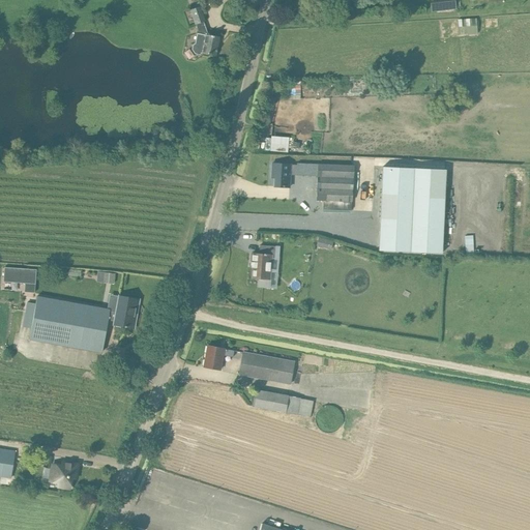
[(439,11),(457,9),(455,0),(454,0),(439,1),(439,11)]
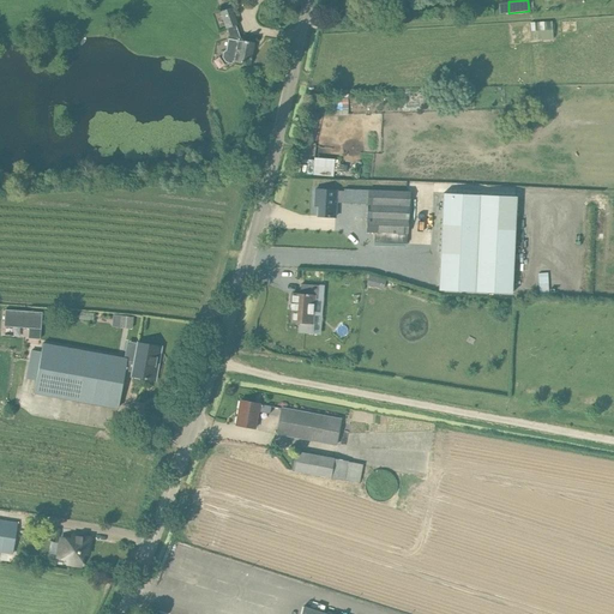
[(254,42),(240,40),(235,25),(238,24),(232,7),(220,12),(226,29),(227,28),(230,38),(228,38),(226,50),(223,52),(222,58),(224,61),(230,62),(233,60),(250,64),(254,42)]
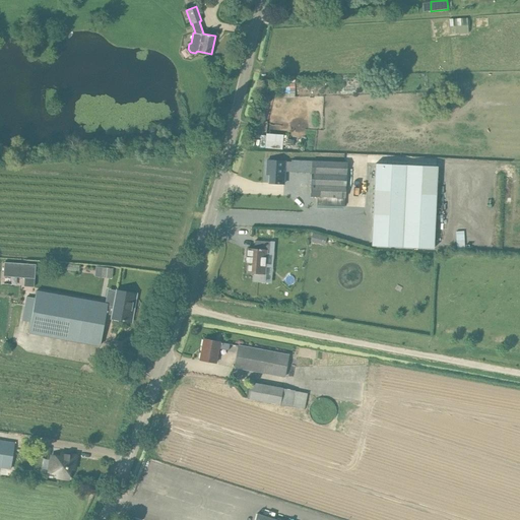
[(475,17),(476,26),(489,25),(489,16),(475,17)]
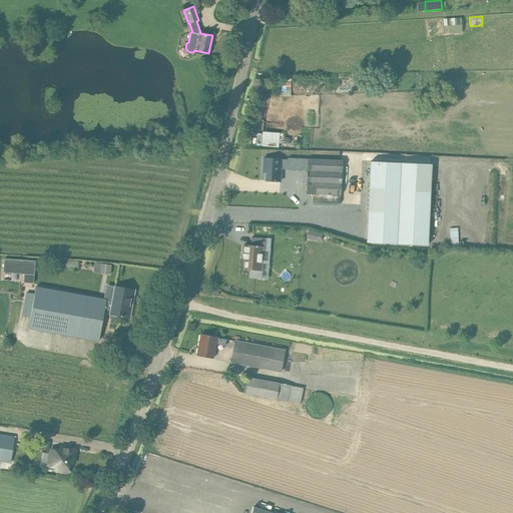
[(461,18),(427,20),(428,31),(444,30),(444,36),(462,35),(461,18)]
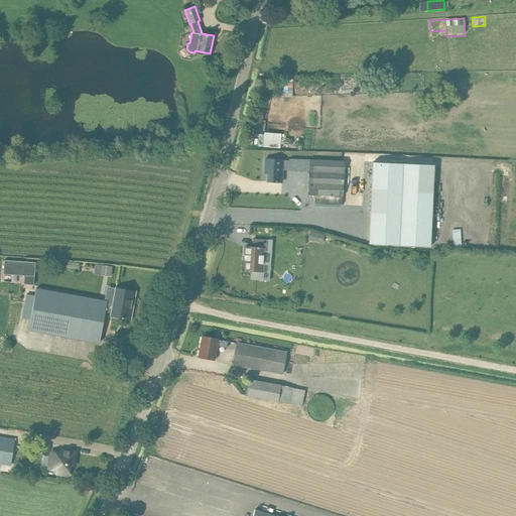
[(280,97),(292,96),(291,79),(280,80),(280,97)]
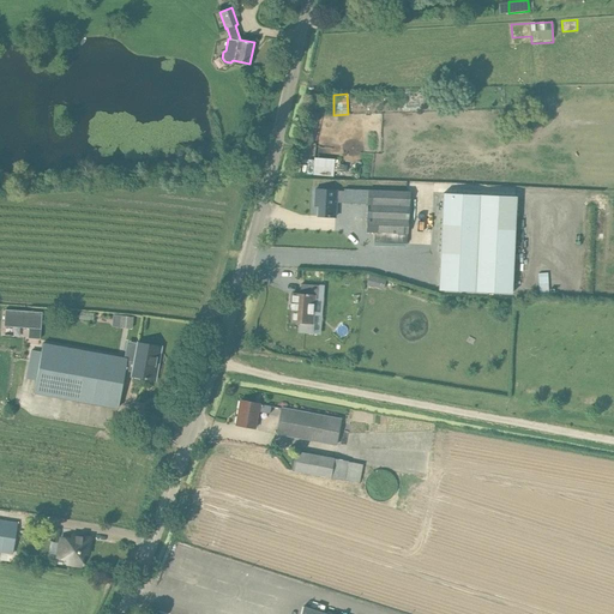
[(314,157),(312,175),(332,176),(333,172),(338,172),(338,170),(341,170),(342,162),(339,162),(339,160),(314,157)]
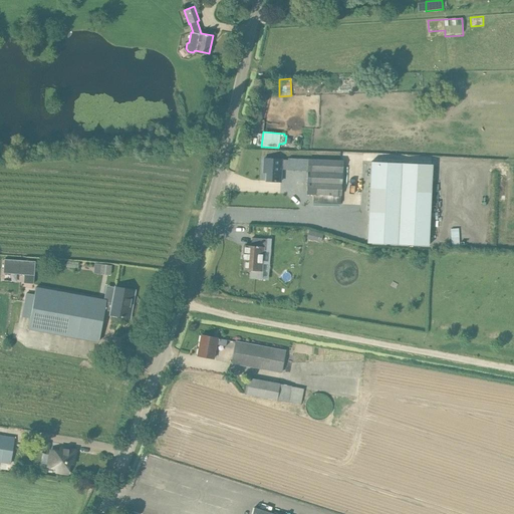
[(280,181),(281,170),(307,172),(306,194),(313,195),(312,203),(340,204),(341,196),(343,160),(287,158),(287,160),(263,159),(262,172),(266,172),(265,181),(280,181)]
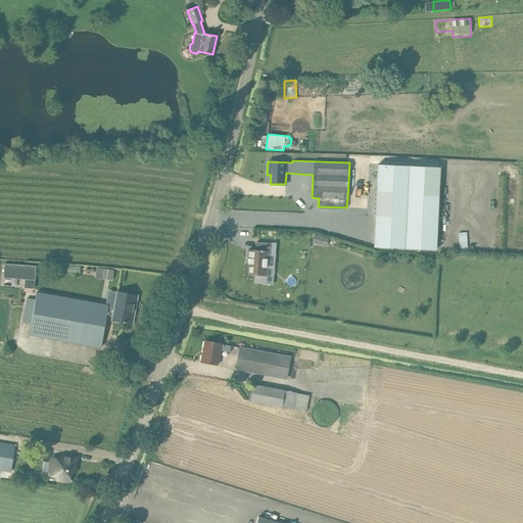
[(439,167),(377,164),(373,247),(436,250),(439,167)]
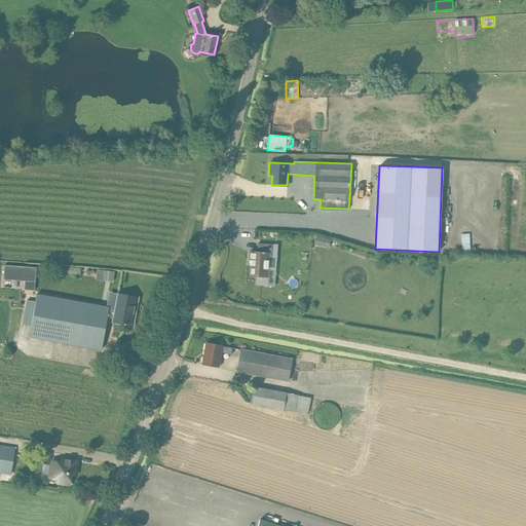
[(331,239),(316,235),(314,245),(329,249),(331,239)]
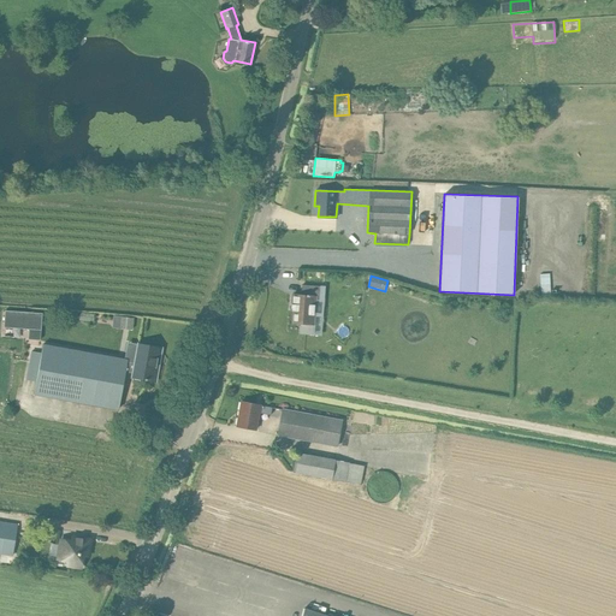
[(292,294),(291,304),(295,304),(294,323),(301,323),(300,333),(312,333),(314,300),(319,301),(320,286),(302,285),(301,295),(292,294)]
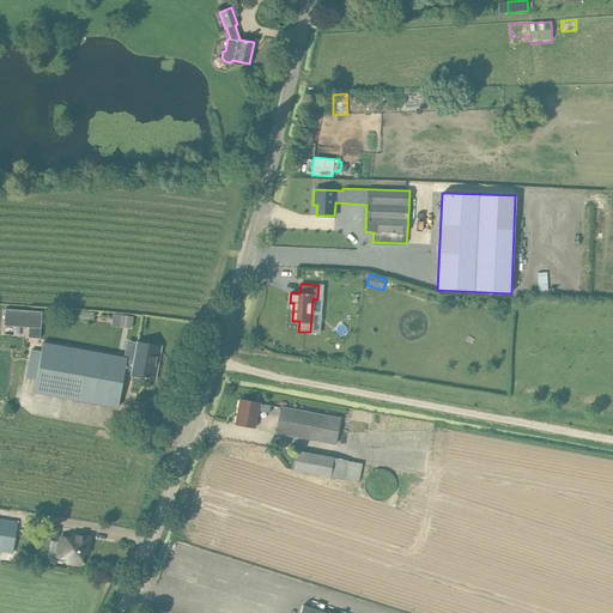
[(4,309),(2,326),(41,328),(42,311),(4,309)]
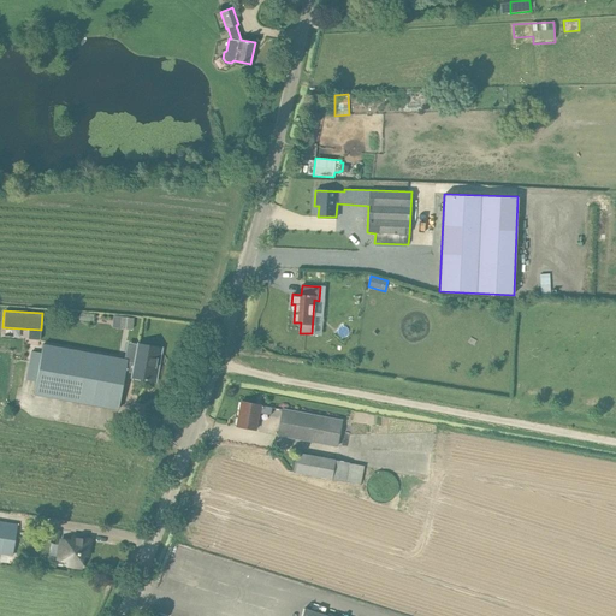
[(132,330),(134,318),(119,317),(118,329),(132,330)]
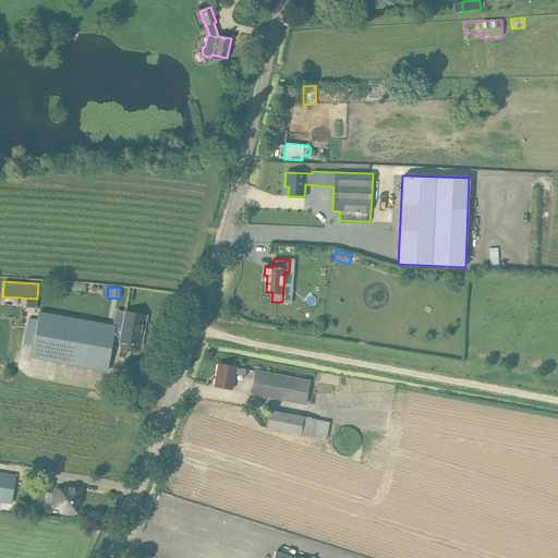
[(125,312),(122,328),(114,327),(116,325),(38,311),(29,358),(107,372),(113,337),(120,338),(120,341),(137,344),(142,325),(144,326),(146,316),(125,312)]
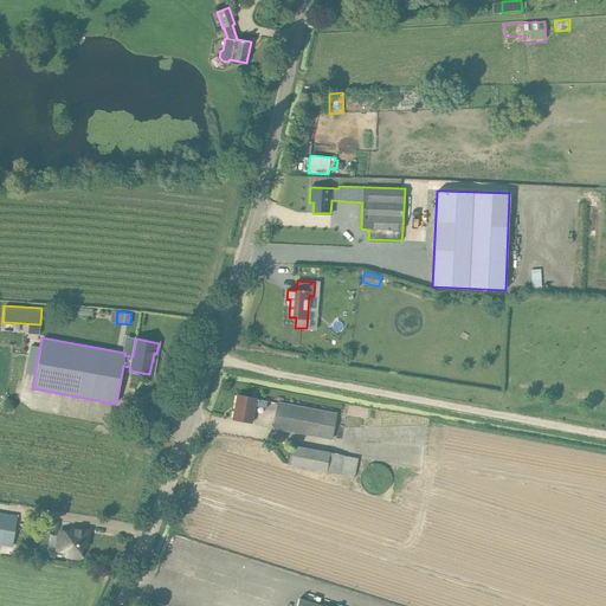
[(251,423),(253,406),(265,408),(268,400),(237,394),(232,419),(251,423)]
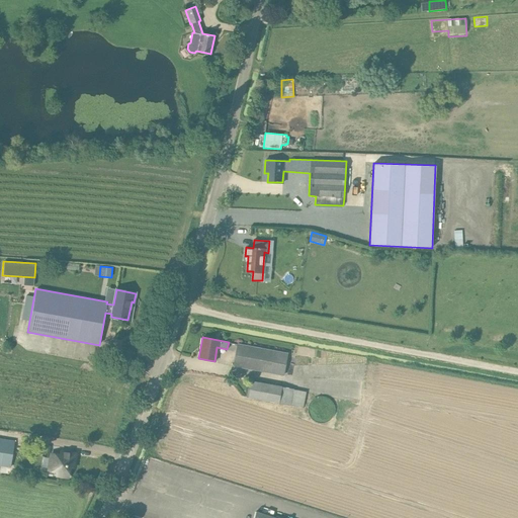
[(233,366),(283,375),(287,352),(237,343),(233,366)]
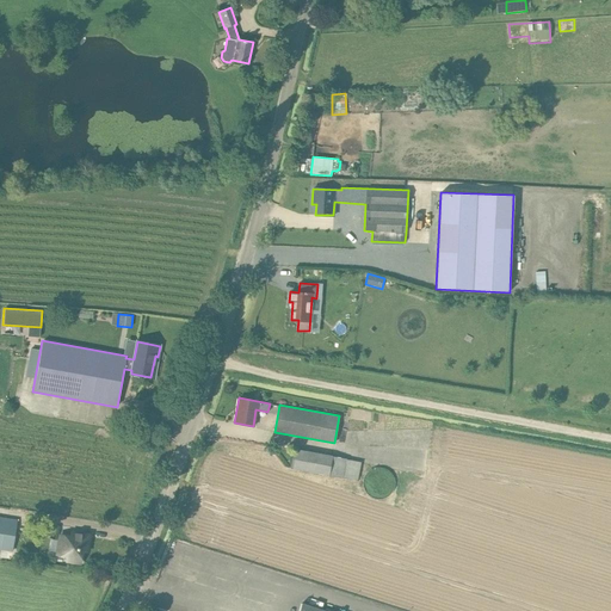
[(332,457),(332,456),(294,449),(290,468),(357,481),(360,462),(332,457)]
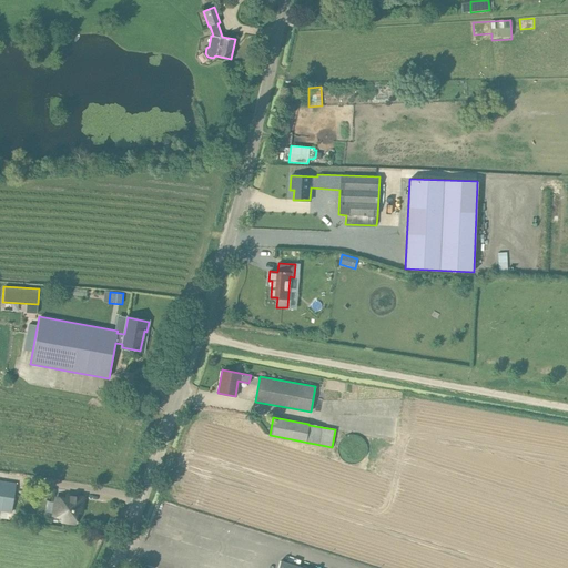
[(0,479),(0,510),(11,513),(16,483),(0,479)]
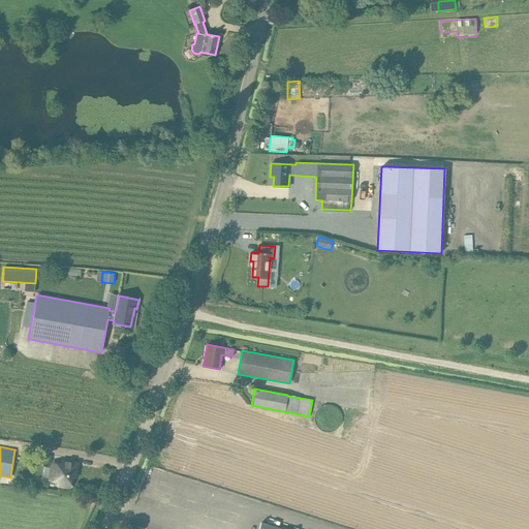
[(58,486),(69,488),(71,475),(75,476),(76,463),(62,461),(61,465),(52,464),(50,480),(58,481),(58,486)]
